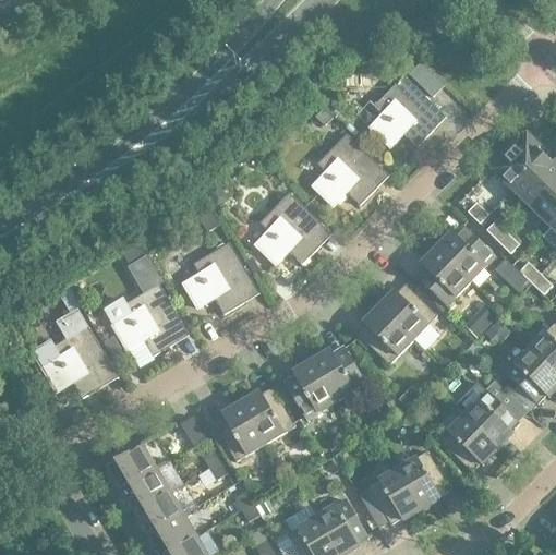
[(409,52),(400,61),(411,72),(420,62),(409,52)]
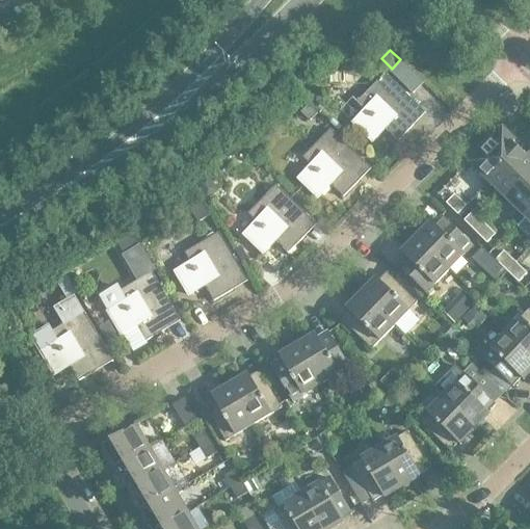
[(400,60),(390,71),(412,91),(421,81),(400,60)]
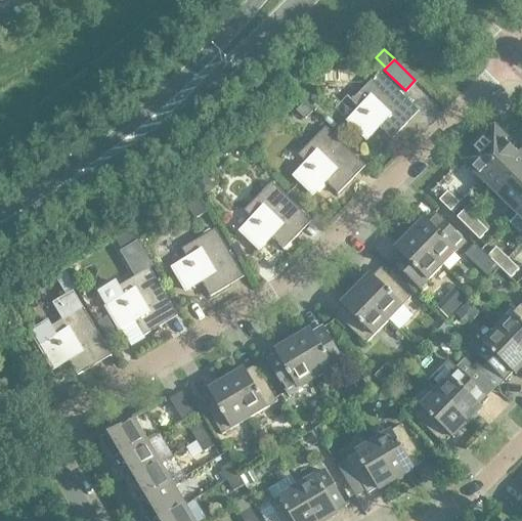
[(400,117),(412,104),(378,71),(350,98),(358,106),(346,119),(365,137),(378,125),(390,137),(405,122),(400,117)]
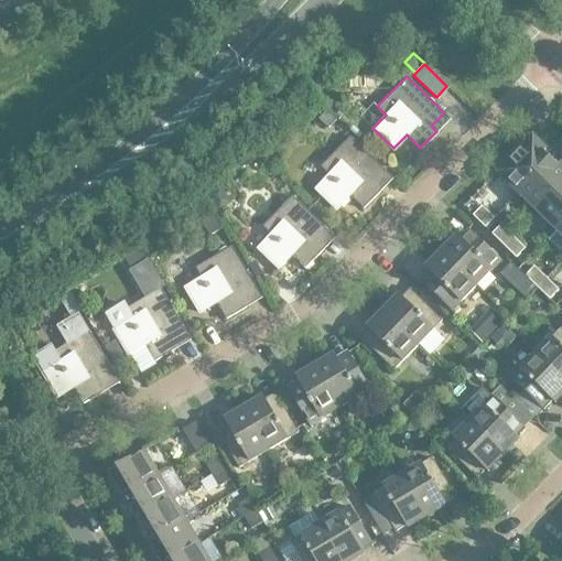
[(324,109),(317,117),(326,126),(333,118),(324,109)]
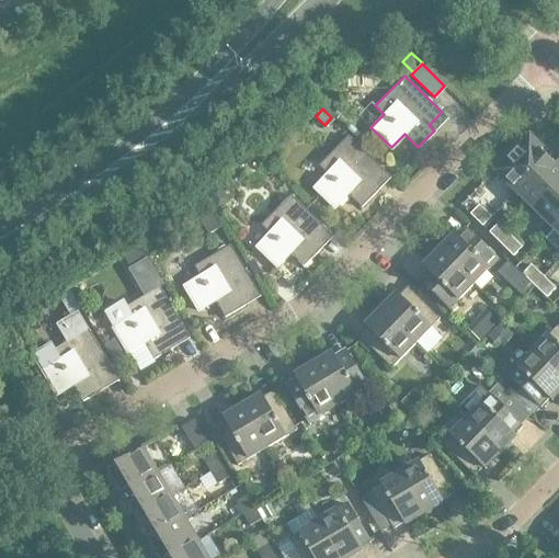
[(384,171),(348,135),(318,164),(327,173),(314,186),(333,206),(346,193),(361,206),(377,190),(372,184),(384,171)]
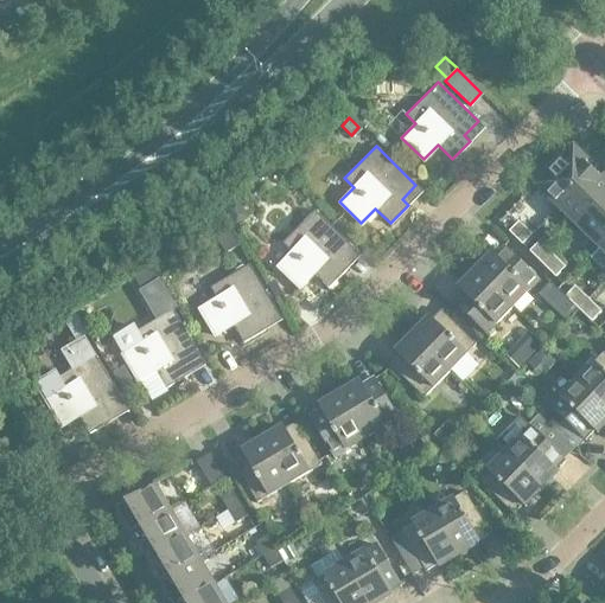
[(535,184),(556,205),(591,171),(584,164),(586,160),(572,147),(535,184)]
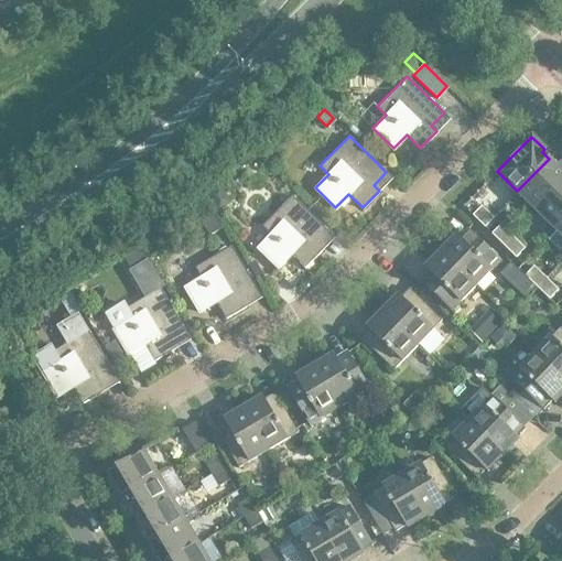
[(555,165),(549,159),(517,191),(536,209),(561,182),(561,166),(558,163),(555,165)]
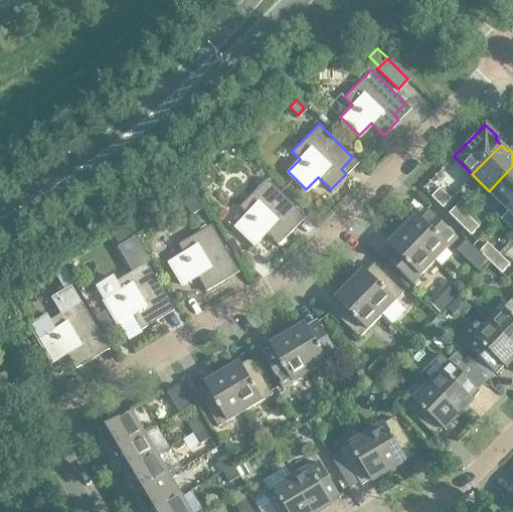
[(512,166),(489,191),(507,208),(512,200),(512,166)]
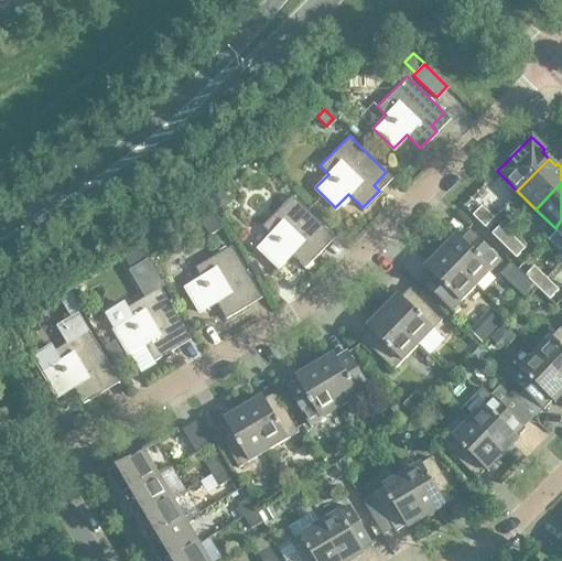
[(218,187),(208,193),(217,207),(227,202),(218,187)]
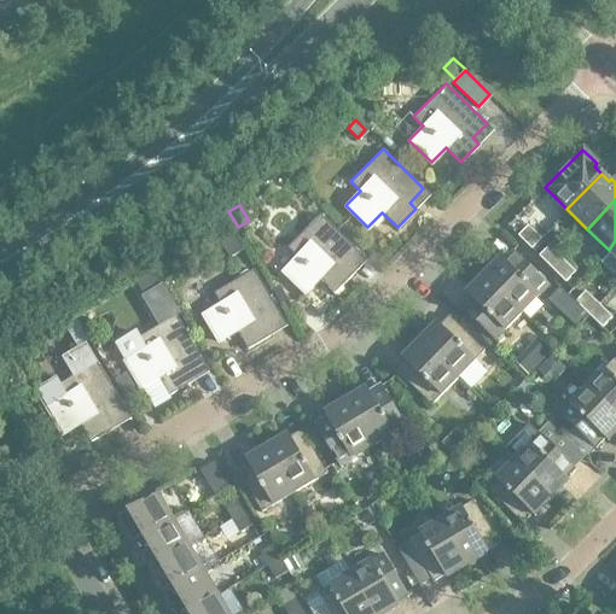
[(352,273),(346,267),(360,252),(319,212),(286,246),(296,255),(282,270),(304,291),(318,276),(333,292),(352,273)]
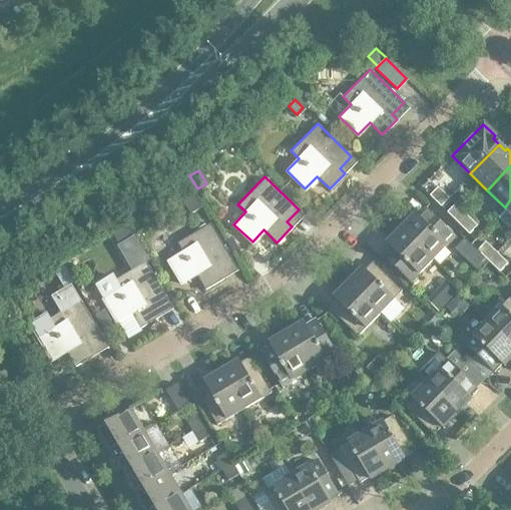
[(448,196),(437,185),(428,193),(439,204),(448,196)]
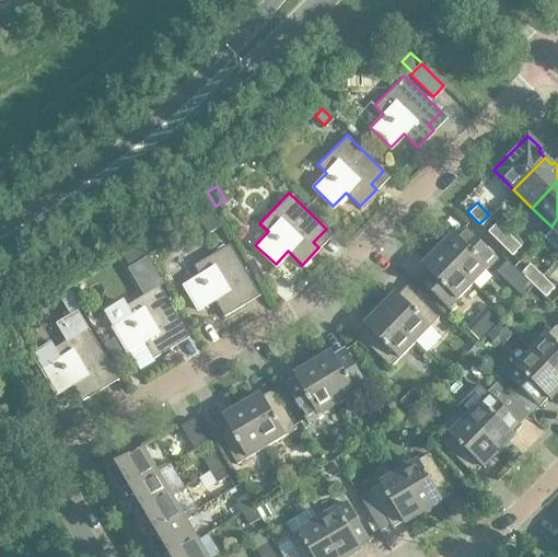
[(206,207),(194,215),(204,231),(216,224),(206,207)]
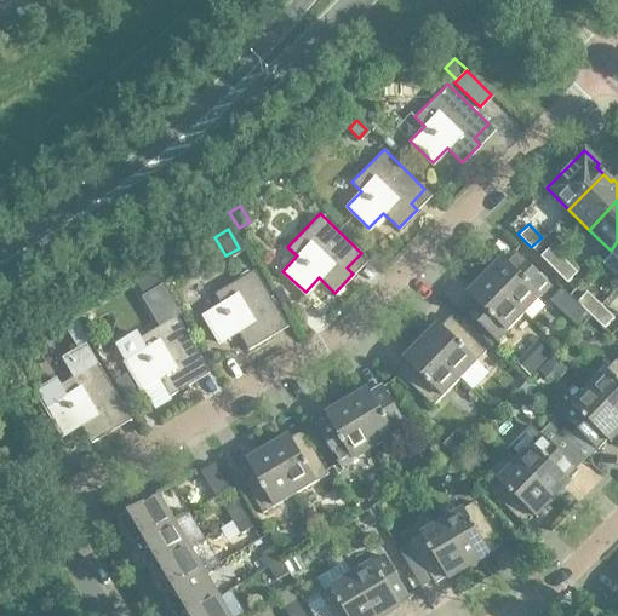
[(549,245),(539,254),(553,268),(562,258),(549,245)]
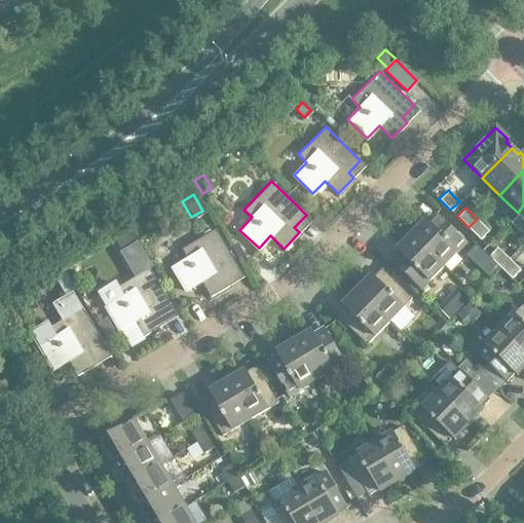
[(424,219),(410,233),(442,265),(464,241),(435,212),(426,220),(424,219)]
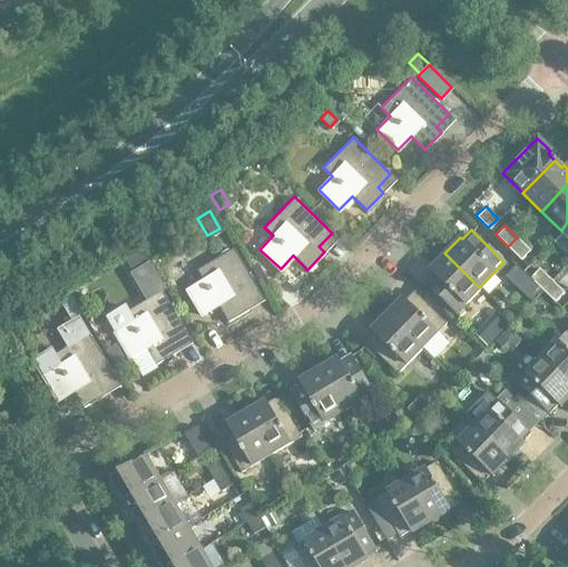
[(529,248),(517,237),(508,246),(520,258),(529,248)]
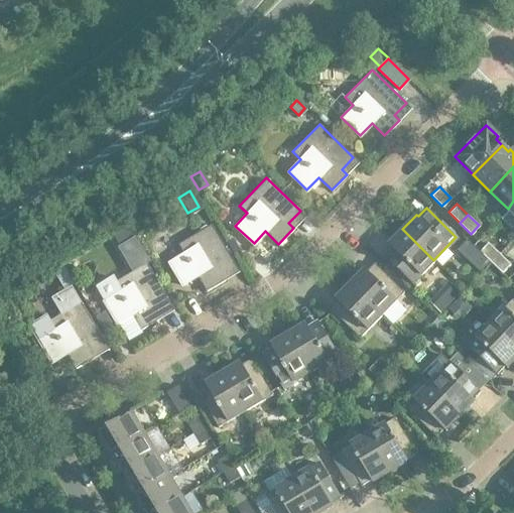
[(211,224),(179,242),(185,252),(168,262),(181,284),(197,275),(206,290),(224,279),(221,273),(235,264),(211,224)]
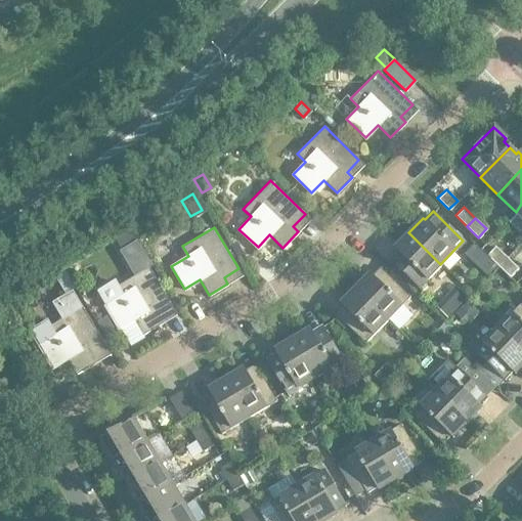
[(128,230),(114,239),(119,248),(133,240),(128,230)]
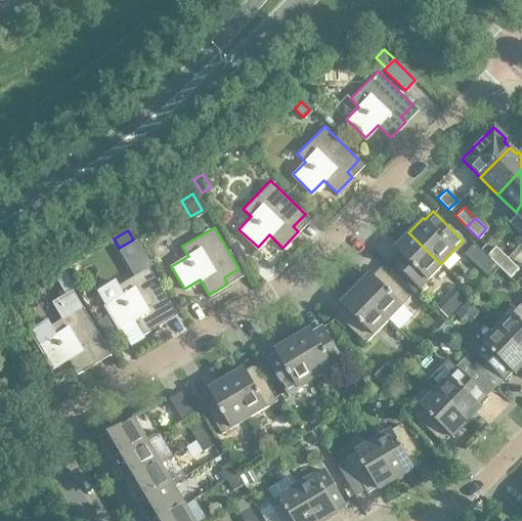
[(440,264),(408,232),(394,247),(396,249),(388,257),(418,287),(440,264)]
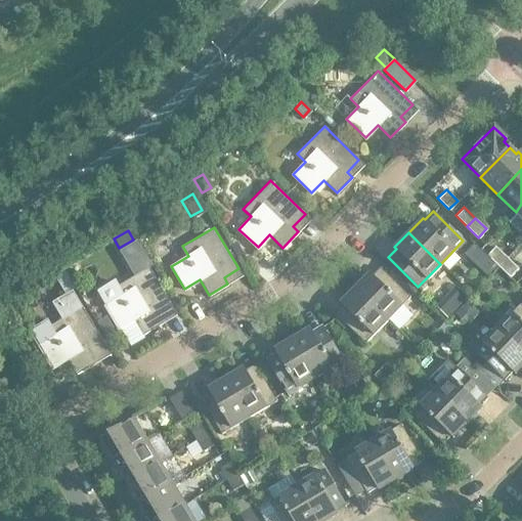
[(473,246),(467,253),(476,262),(482,255),(473,246)]
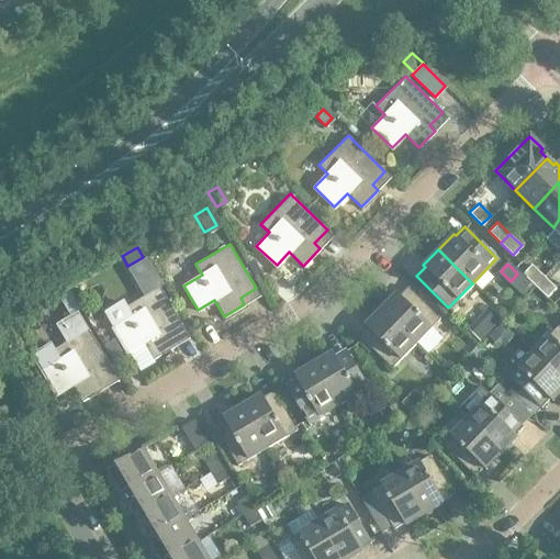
[(522,272),(534,284),(542,275),(530,264),(522,272)]
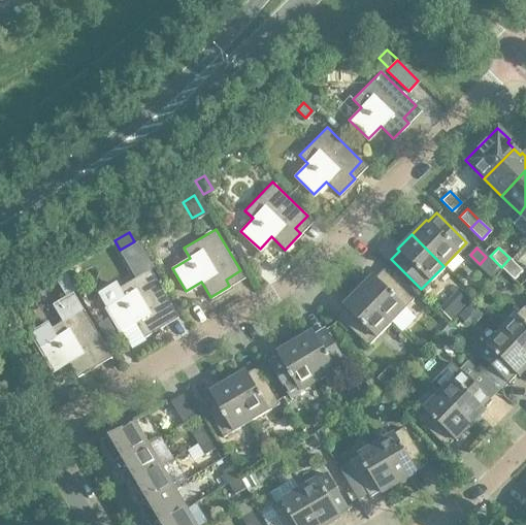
[(521,269),(510,258),(501,267),(513,279),(521,269)]
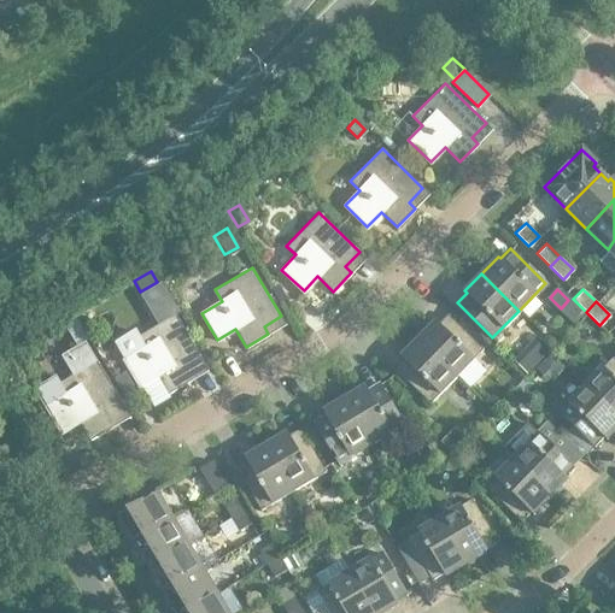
[(174,313),(138,335),(134,330),(116,341),(126,358),(124,359),(140,385),(157,375),(168,394),(191,381),(186,372),(203,363),(174,313)]
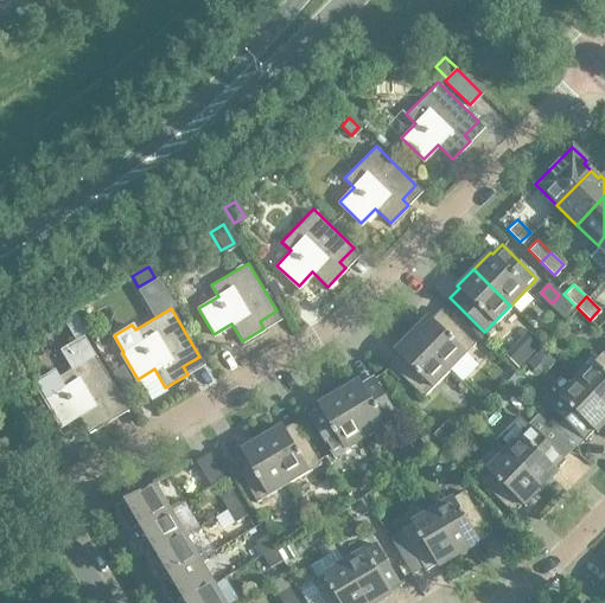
[(427,316),(411,333),(449,370),(475,342),(439,308),(430,318),(427,316)]
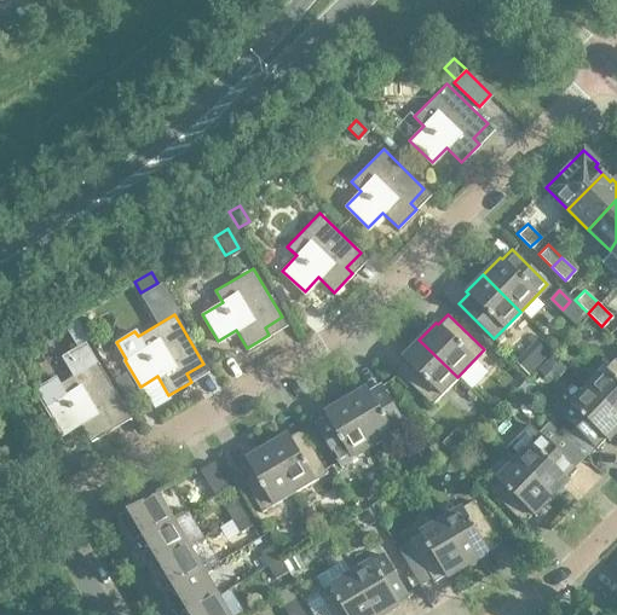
[(74,342),(86,334),(75,315),(63,324),(74,342)]
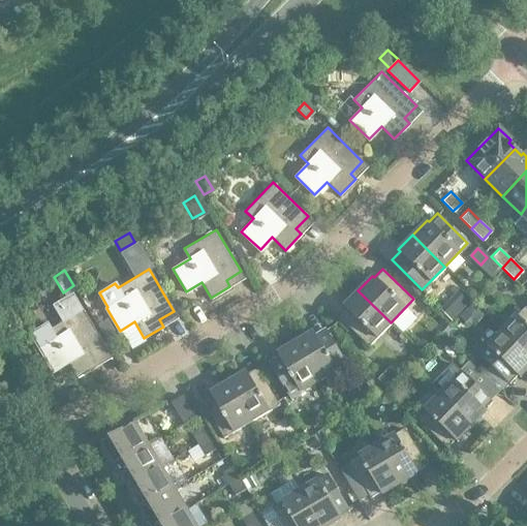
[(459,287),(438,308),(450,319),(469,299),(459,287)]
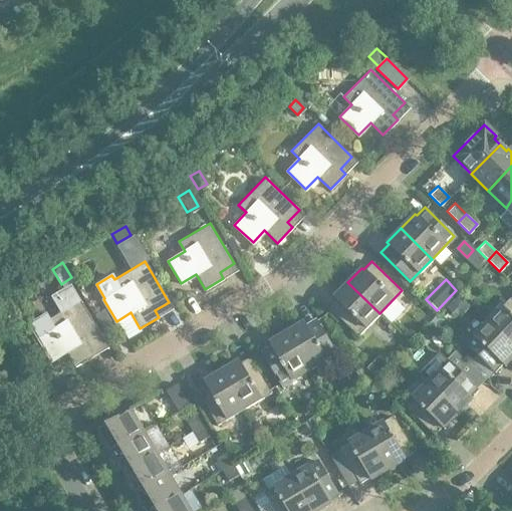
[(379,313),(347,282),(333,296),(335,298),(327,306),(357,335),(379,313)]
